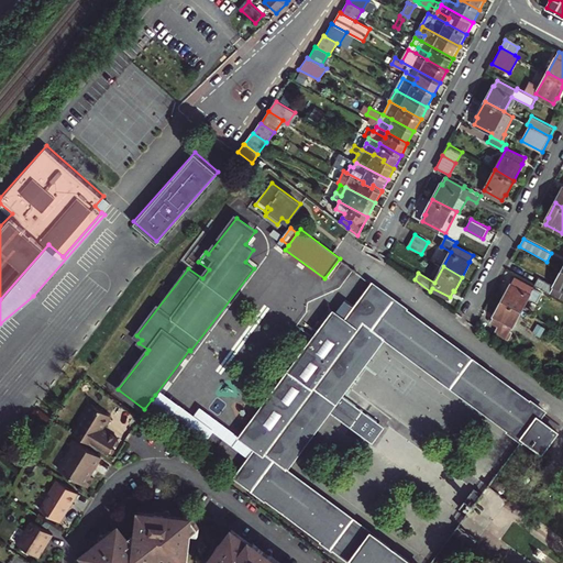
[(539,278),(536,285),(540,288),(550,294),(551,294),(552,291),(562,297),(562,269),(562,271),(554,285),(552,285),(539,278)]
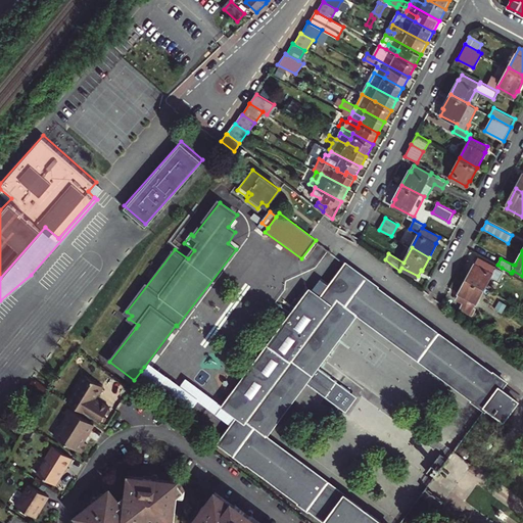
[(468,279),(484,288),(495,268),(479,259),(476,265),(475,265),(468,279)]
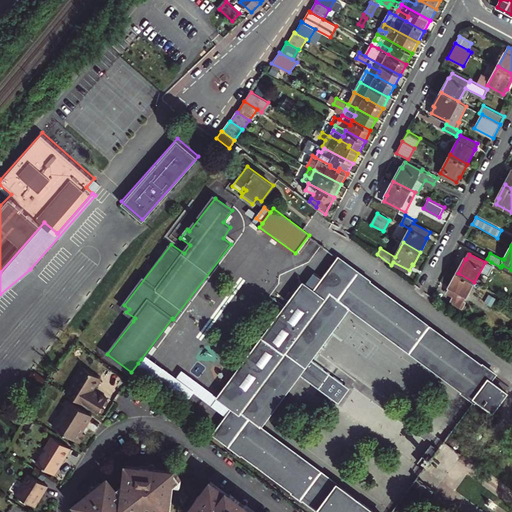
[(374,511),(260,426),(261,425),(242,412),(286,352),(330,293),(349,307),(350,306),(464,391),(463,392),(474,400),(476,398),(489,379),(490,380),(495,373),(485,366),(484,367),(369,281),(369,280),(340,258),(325,279),(320,285),(311,277),(305,284),(304,283),(219,397),(233,408),(232,409),(228,415),(215,433),(241,452),(242,451),(295,490),(294,492),(302,498),(303,497),(324,511),(377,511),(375,510),(374,511)]
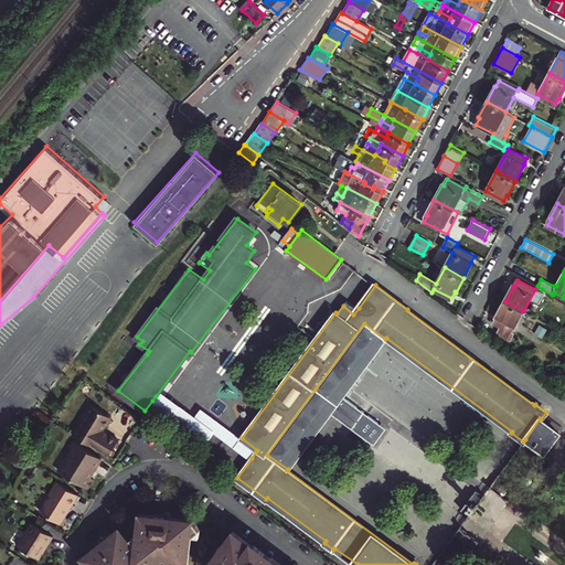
[(552,295),(542,289),(540,292),(550,298),(552,295)]
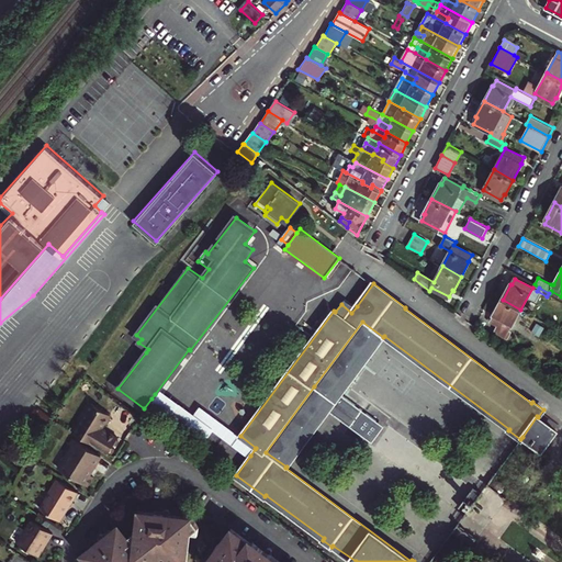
[(341,304),(351,313),(357,306),(346,298),(341,304)]
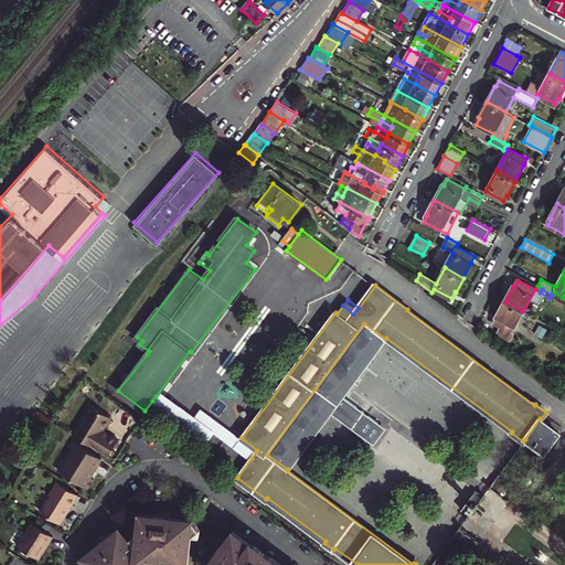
[(512,332),(523,311),(505,301),(497,316),(498,317),(494,323),(501,327),(497,334),(511,341),(514,334),(512,332)]
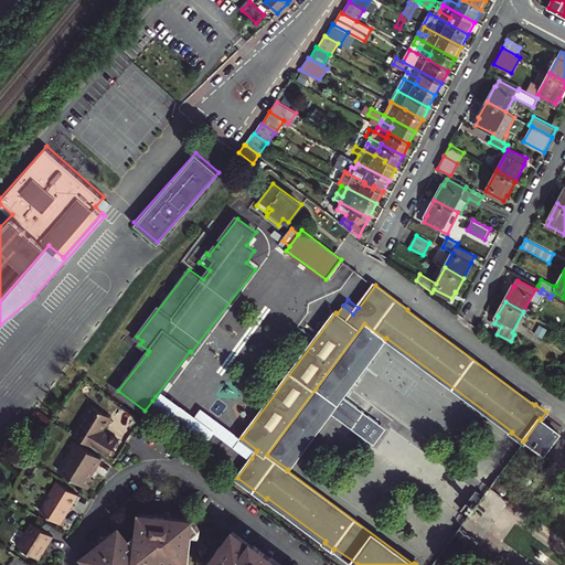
[(364,323),(316,388),(337,404),(342,396),(385,339),(364,323)]
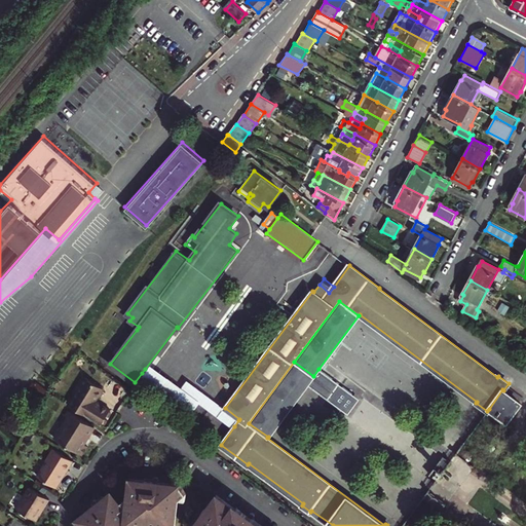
[(139,327),(129,321),(127,324),(137,330),(139,327)]
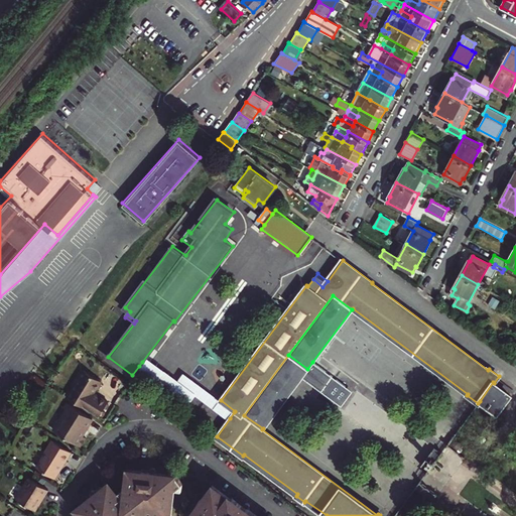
[(302,376),(307,369),(288,355),(244,415),(263,428),(302,376)]
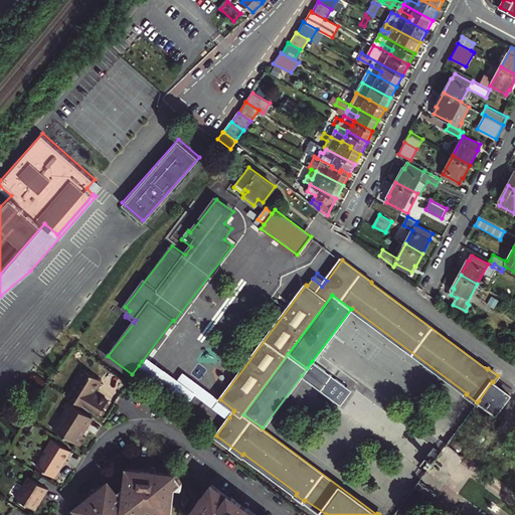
[(166,379),(142,361),(139,365),(164,384),(177,383),(178,391),(191,389),(229,417),(233,411),(203,389),(202,379),(184,382),(183,377),(166,379)]
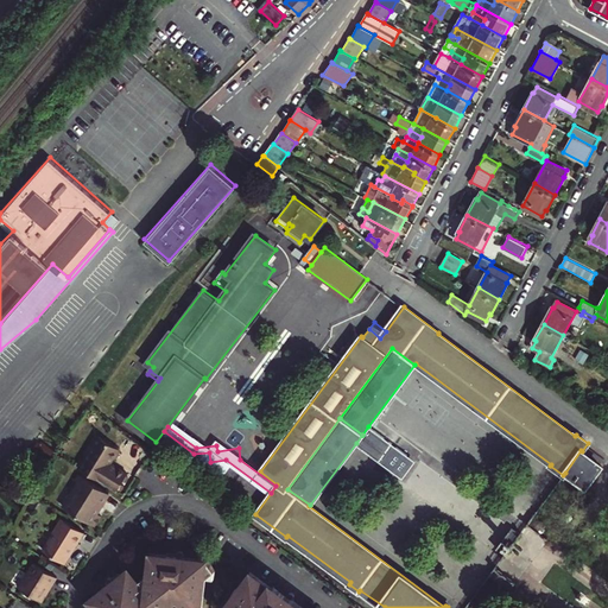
[(362,435),(356,443),(380,461),(393,444),(368,426),(362,435)]
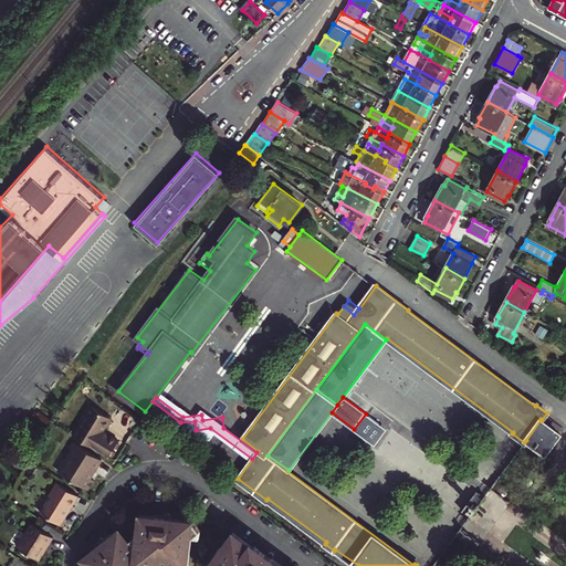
[(111,419),(112,418),(92,406),(74,436),(109,458),(119,441),(103,431),(105,428),(108,427),(112,422),(111,419)]
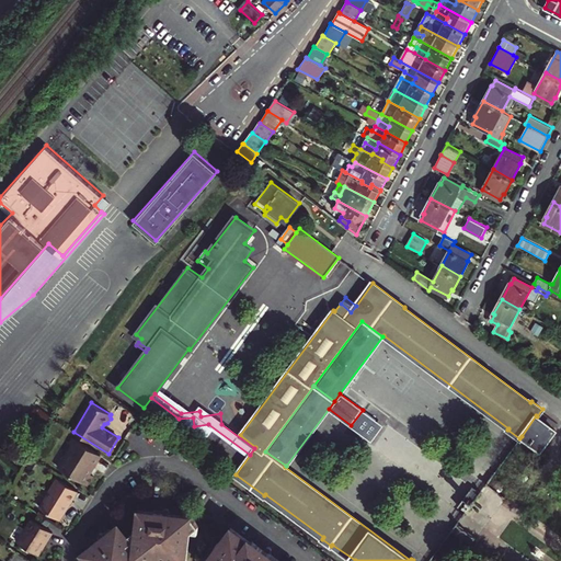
[(351,425),(393,457),(405,442),(363,410),(351,425)]
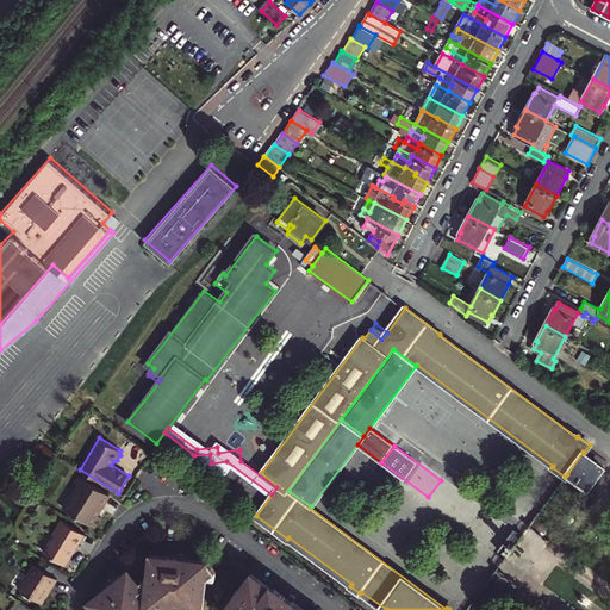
[(583,452),(567,474),(583,486),(587,490),(604,468),(584,453),(583,452)]
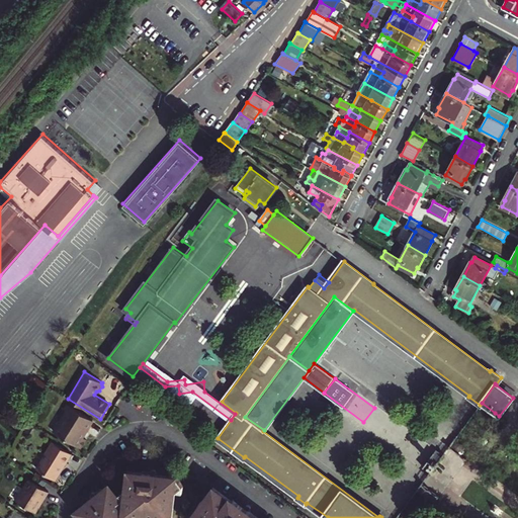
[(68,411),(55,432),(81,449),(87,440),(81,436),(84,430),(86,432),(93,420),(71,406),(68,411)]
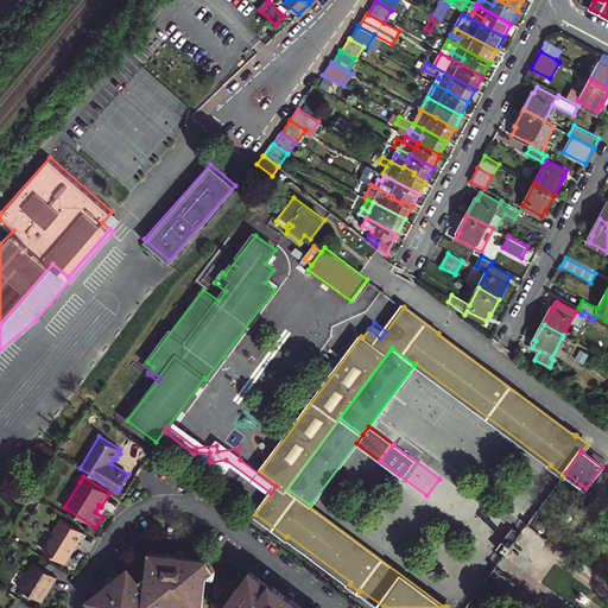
[(527,524),(546,539),(553,531),(533,517),(527,524)]
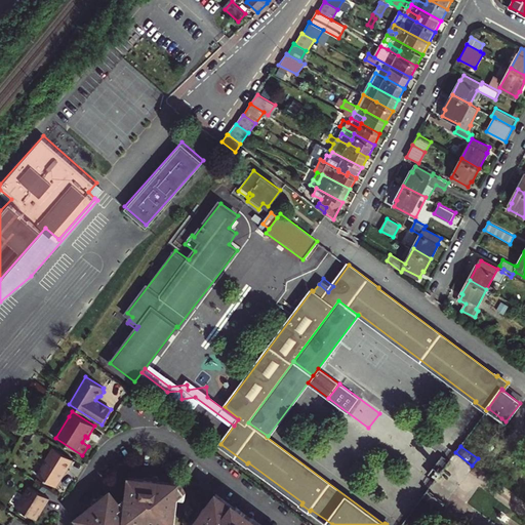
[(53,447),(45,459),(47,460),(38,475),(55,486),(65,472),(66,472),(73,459),(53,447)]
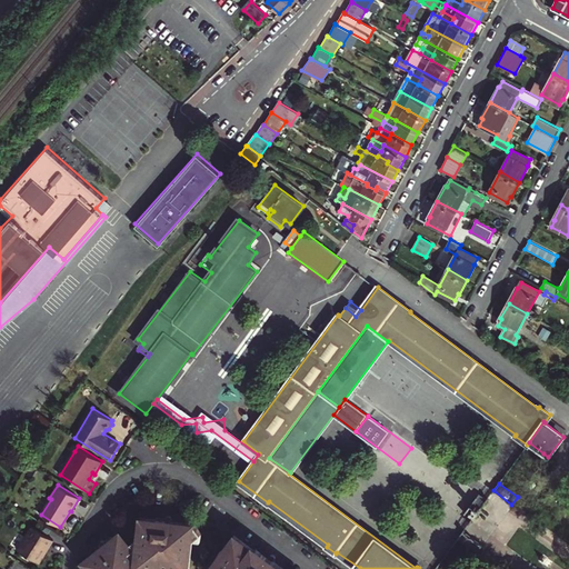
[(480,493),(470,507),(477,512),(487,499),(480,493)]
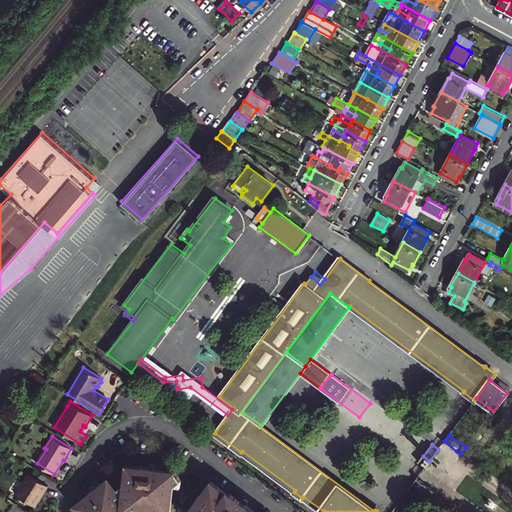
[(292,494),(231,449),(228,453),(289,498),(292,494)]
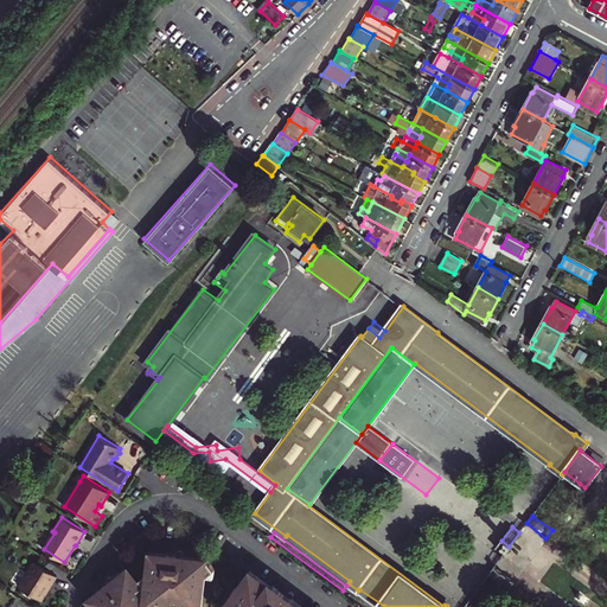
[(159,606),(166,601),(174,602),(173,605),(183,606),(183,604),(202,606),(204,592),(202,590),(204,575),(206,575),(212,569),(209,560),(186,557),(180,556),(180,555),(179,554),(178,553),(176,553),(174,554),(174,555),(173,555),(173,556),(164,555),(151,553),(148,574),(138,582),(127,570),(121,574),(114,580),(113,579),(112,577),(110,577),(108,577),(107,579),(106,580),(107,582),(110,587),(98,595),(90,601),(95,606),(159,606)]
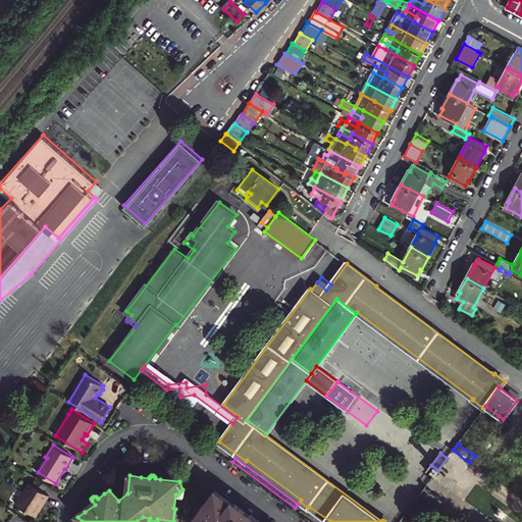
[(49,496),(30,483),(16,504),(36,516),(49,496)]
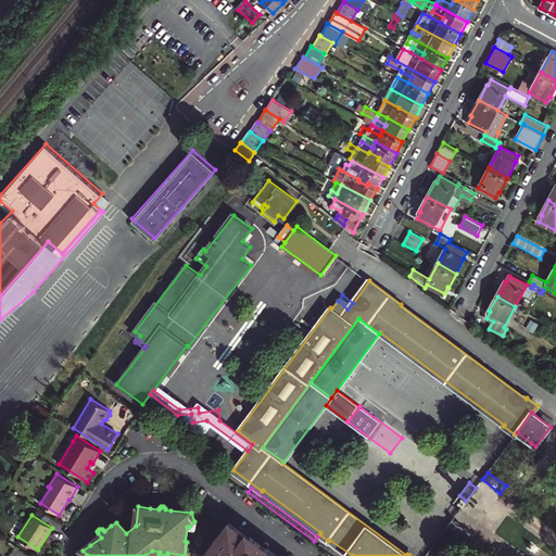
[(453,519),(447,527),(466,540),(471,532),(453,519)]
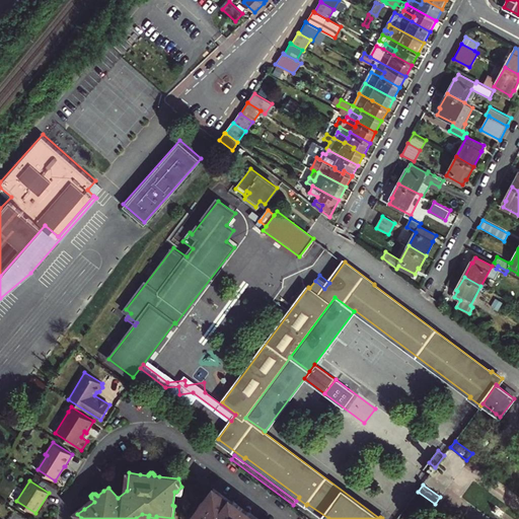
[(222,494),(214,488),(194,514),(190,513),(188,518),(260,518),(249,512),(251,510),(251,508),(249,506),(248,506),(247,506),(246,506),(246,507),(245,508),(238,503),(233,500),(232,502),(222,494)]
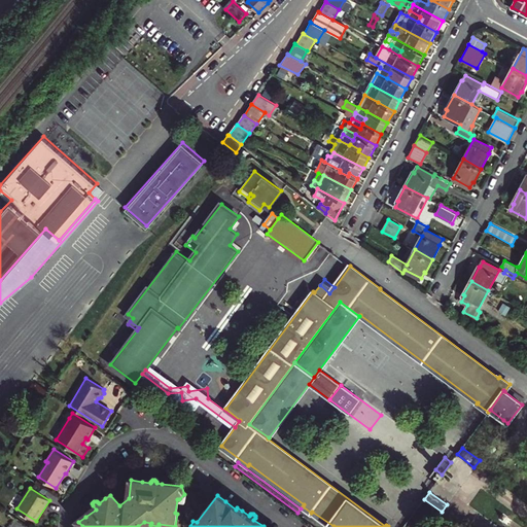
[(325,526),(308,515),(306,518),(317,526),(325,526)]
